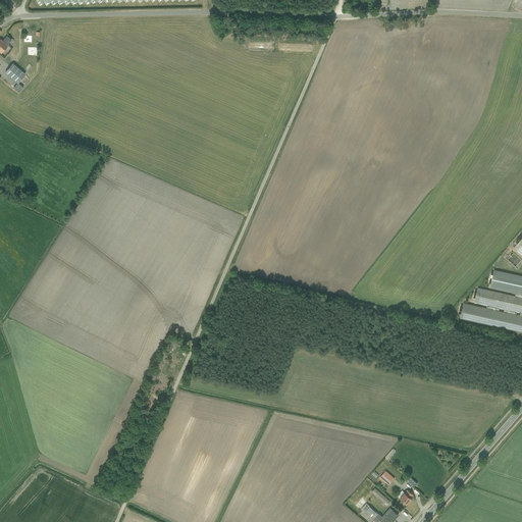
[(0,53),(12,40),(6,35),(2,40),(0,38),(0,53)]
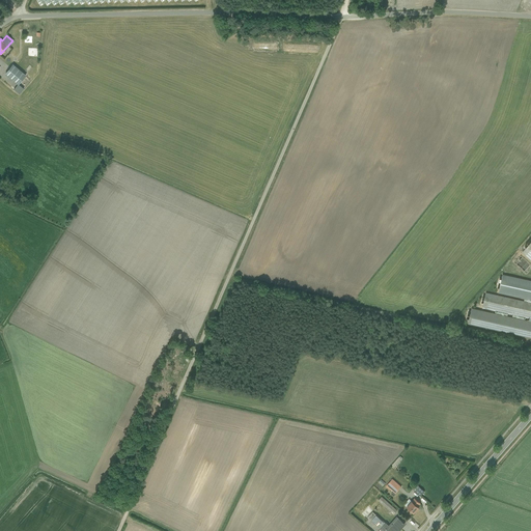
[(11,65),(4,75),(20,86),(27,77),(11,65)]
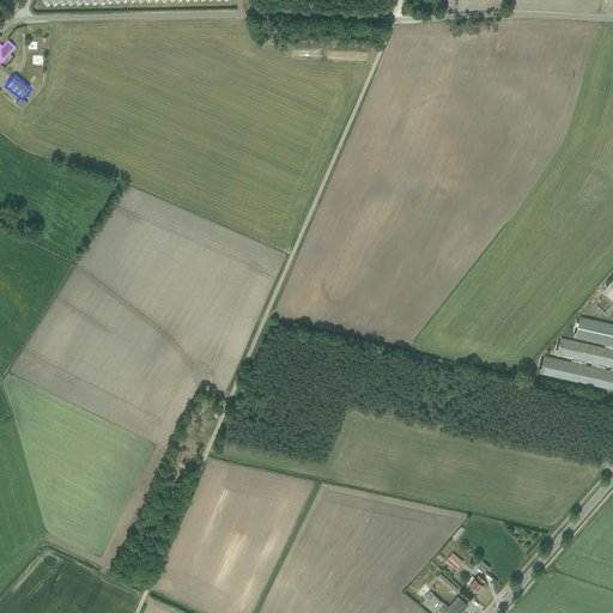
[(612,322),(581,315),(576,338),(612,346),(612,322)]
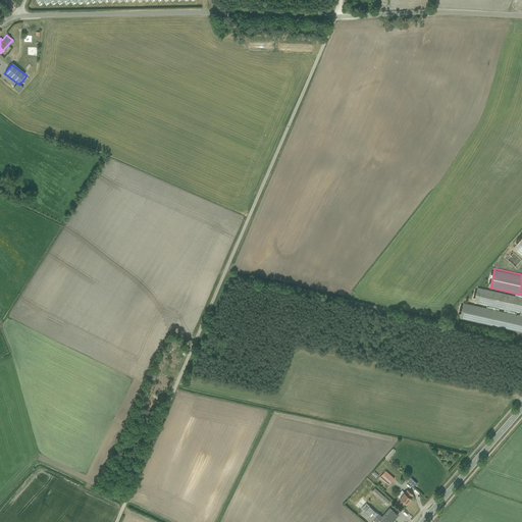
[(521,300),(476,290),(473,303),(521,314),(521,300)]
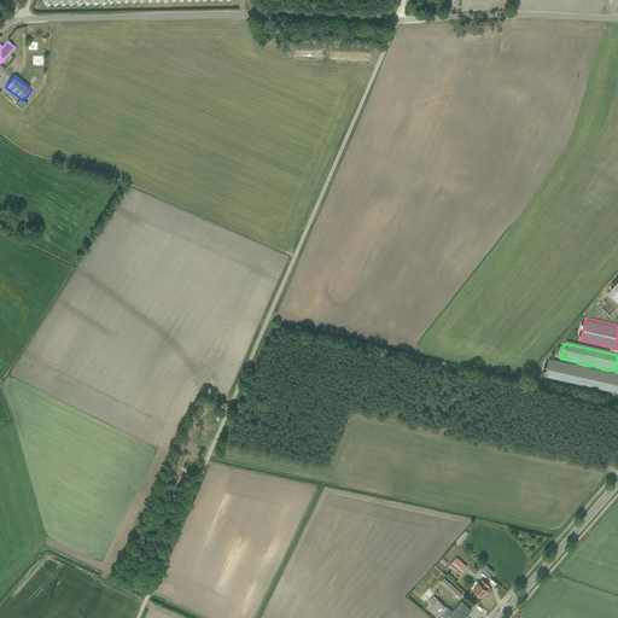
[(617,377),(547,361),(542,379),(617,396),(617,377)]
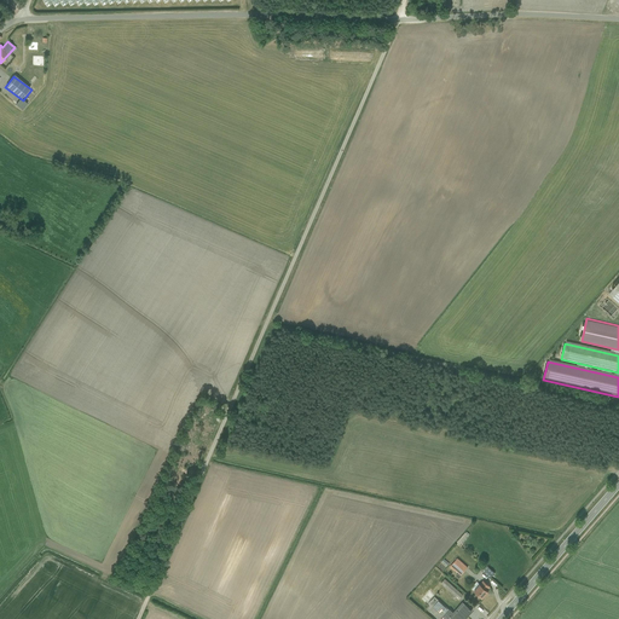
[(458,557),(449,567),(460,577),(468,568),(458,557)]
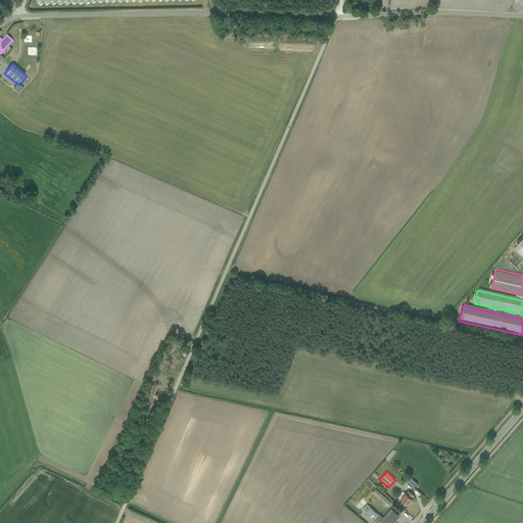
[(412,480),(408,484),(414,489),(417,485),(412,480)]
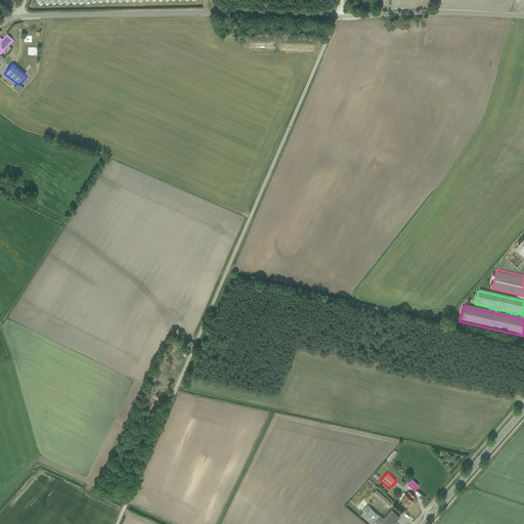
[(377,492),(374,495),(389,509),(392,506),(377,492)]
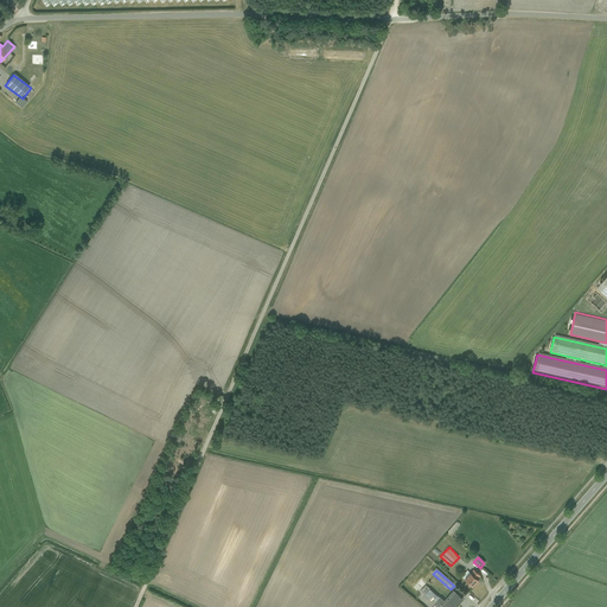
[(474,587),(479,580),(468,572),(464,579),(474,587)]
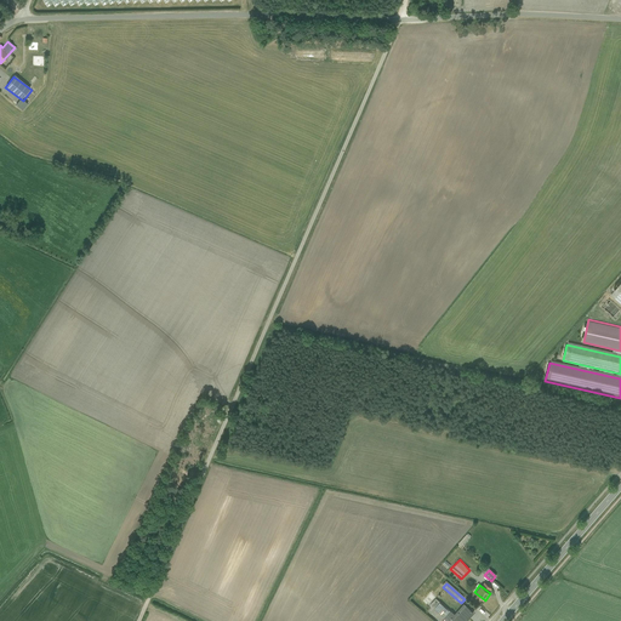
[(466,620),(474,613),(465,604),(455,615),(451,611),(444,619),(446,620),(466,620)]
